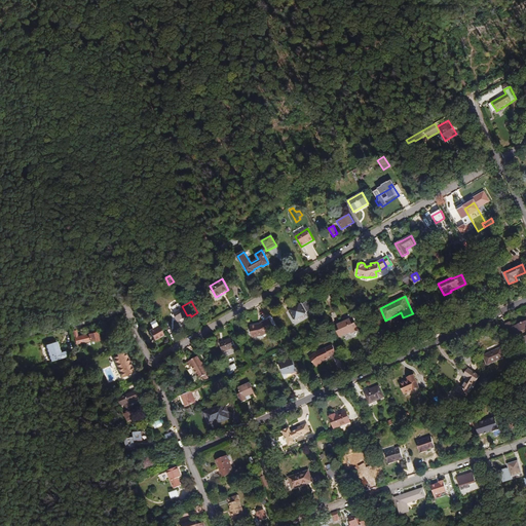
[(179,324),(188,318),(187,315),(182,306),(179,302),(171,307),(175,313),(176,316),(175,317),(179,324)]
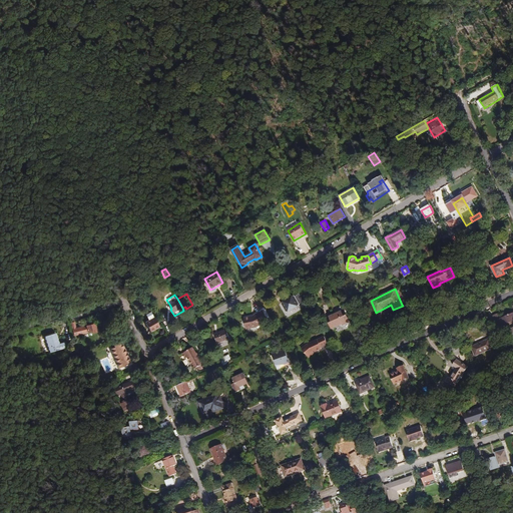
[(299,306),(293,296),(282,302),(283,303),(281,304),(286,313),(288,312),(288,313),(299,306)]
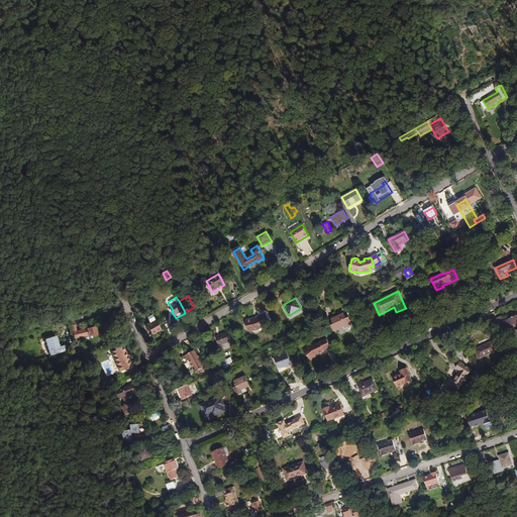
[(346,312),(343,314),(344,315),(339,318),(338,316),(329,320),(334,331),(347,325),(348,326),(352,325),(351,324),(346,312)]
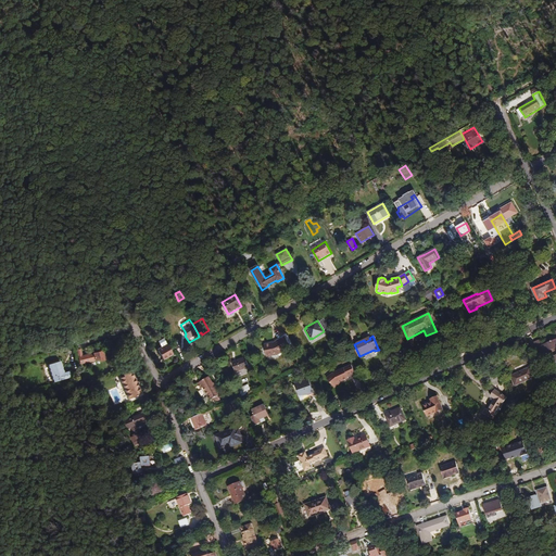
[(291,346),(286,337),(274,343),(264,344),(266,356),(278,354),(291,346)]
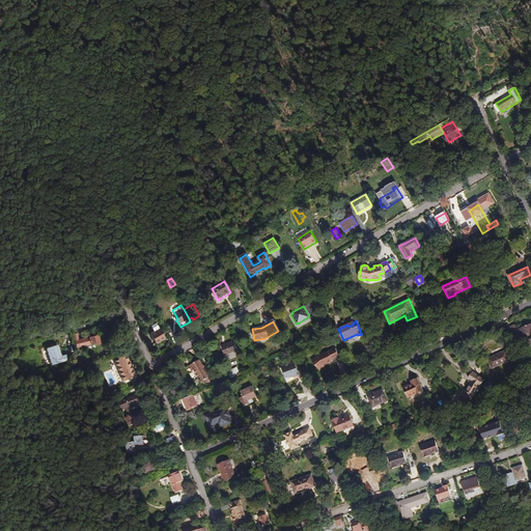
[(519,329),(514,331),(518,338),(530,331),(530,324),(528,325),(519,329)]
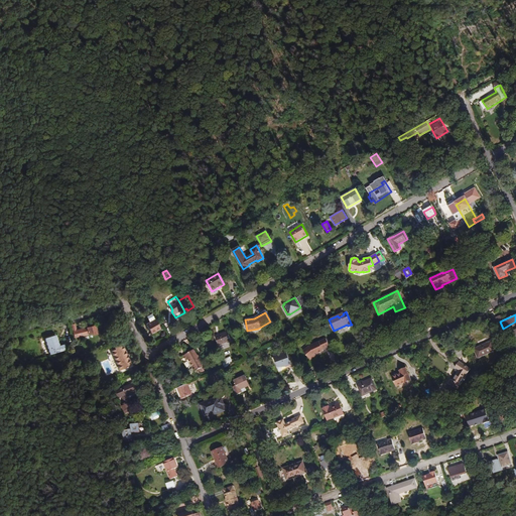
[(495,324),(499,323),(500,321),(504,319),(502,315),(493,319),(495,324)]
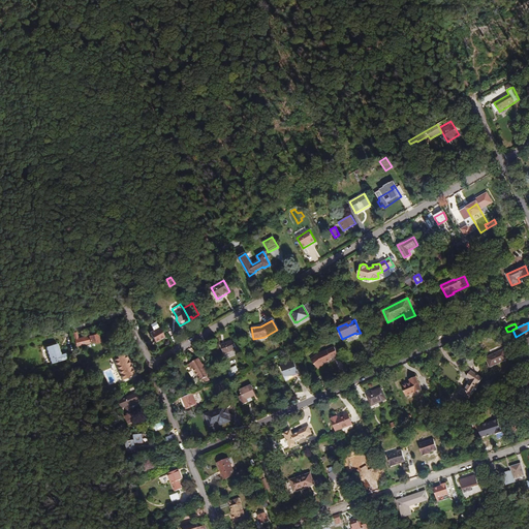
[(164,336),(159,328),(149,334),(154,342),(164,336)]
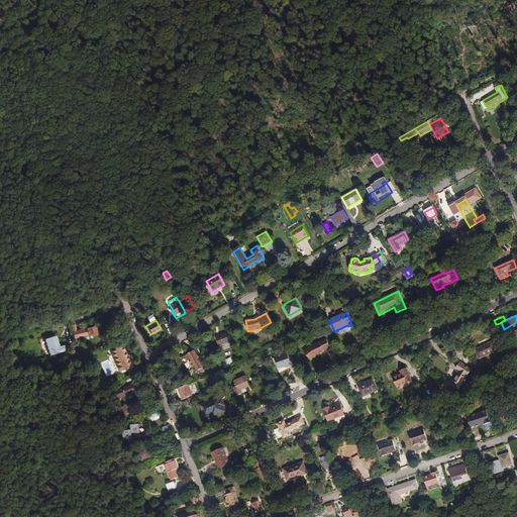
[(97,326),(76,331),(78,337),(81,337),(85,335),(92,334),(93,336),(99,334),(97,326)]
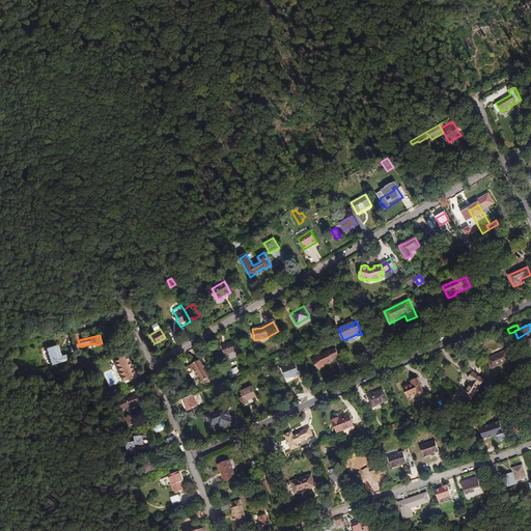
[(511,347),(521,343),(519,339),(509,343),(511,347)]
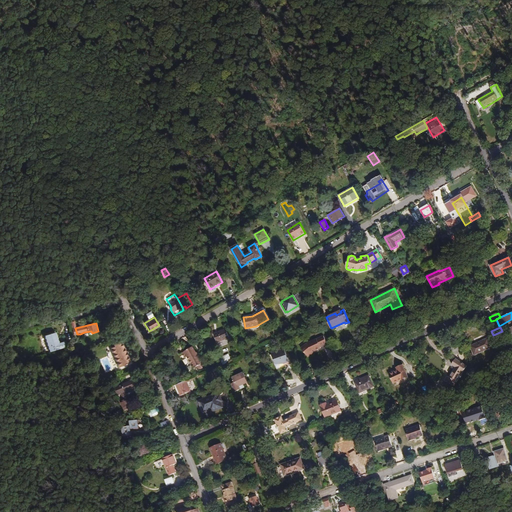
[(214,335),(217,342),(229,338),(225,329),(217,332),(218,333),(214,335)]
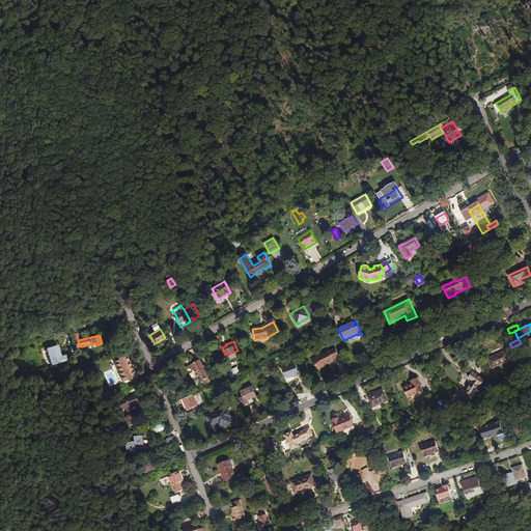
[(60,357),(57,345),(47,348),(52,364),(66,360),(65,355),(60,357)]
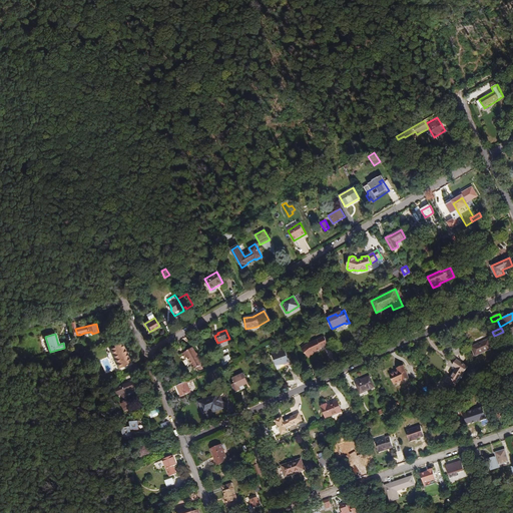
[(503,340),(506,345),(512,342),(512,340),(511,336),(503,340)]
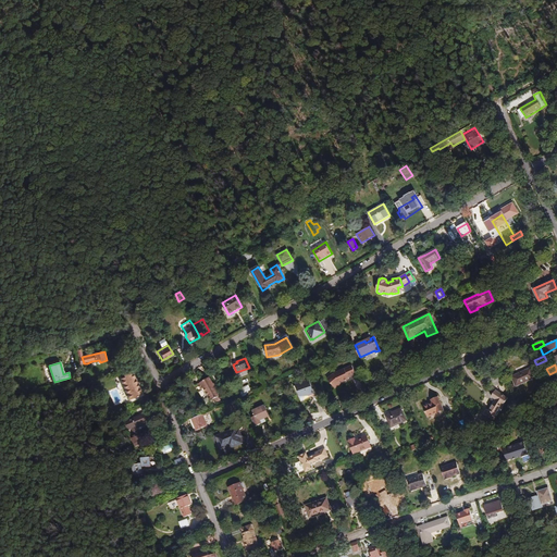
[(334,373),(327,380),(335,388),(339,385),(343,383),(343,382),(349,380),(348,378),(356,374),(351,366),(334,373)]
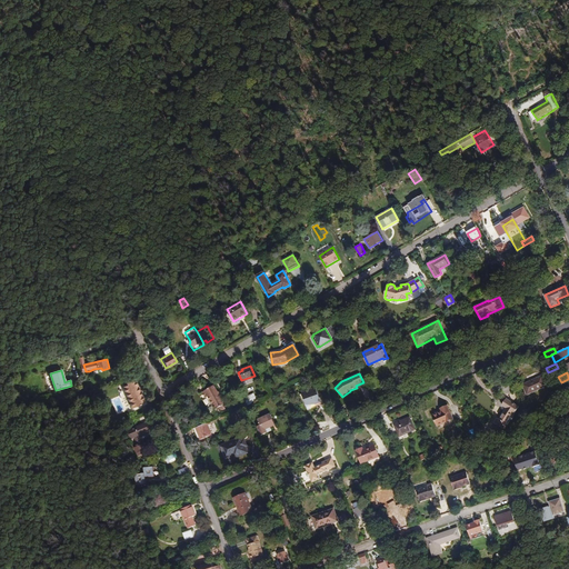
[(542,376),(522,385),(527,395),(547,386),(547,387),(551,385),(547,373),(542,376)]
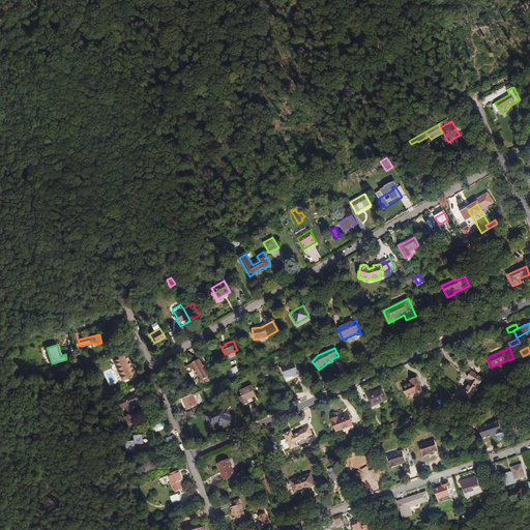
[(135,376),(125,353),(117,356),(117,357),(114,358),(115,360),(114,360),(123,381),(135,376)]
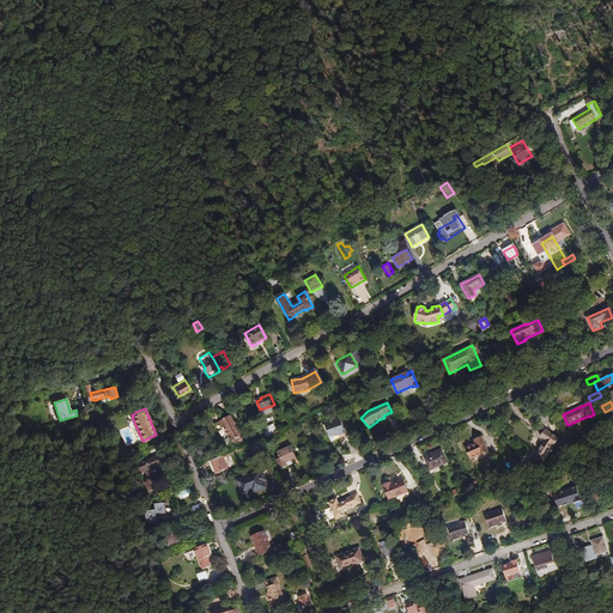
[(612,414),(611,411),(595,417),(599,423),(612,416),(612,414)]
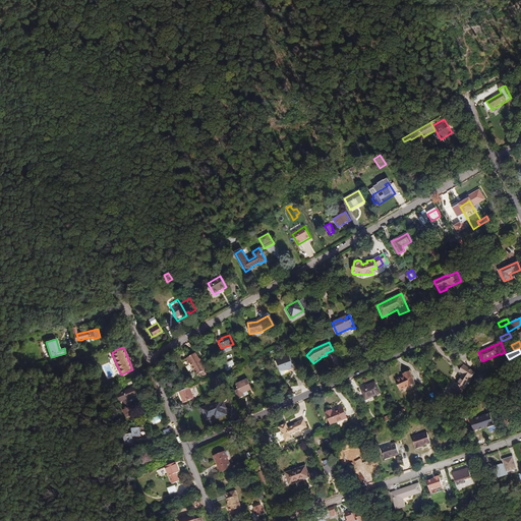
[(197,375),(198,374),(207,369),(200,358),(199,359),(195,352),(184,359),(187,365),(190,363),(197,375)]
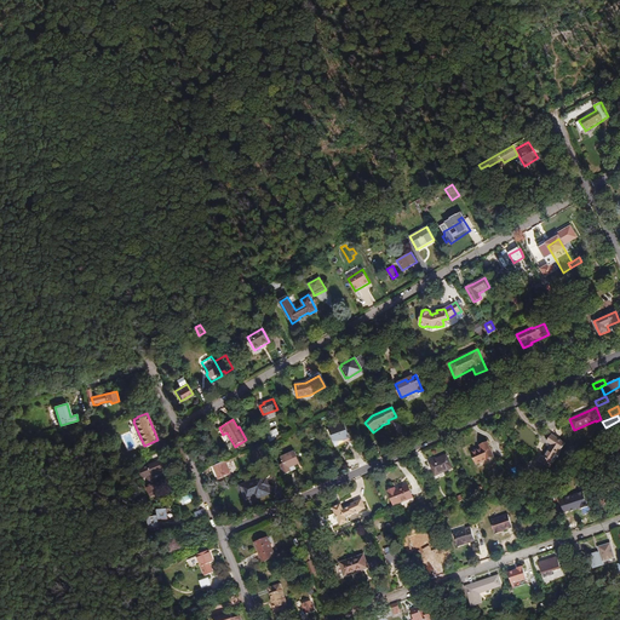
[(344,423),(329,428),(334,440),(344,440),(350,438),(344,423)]
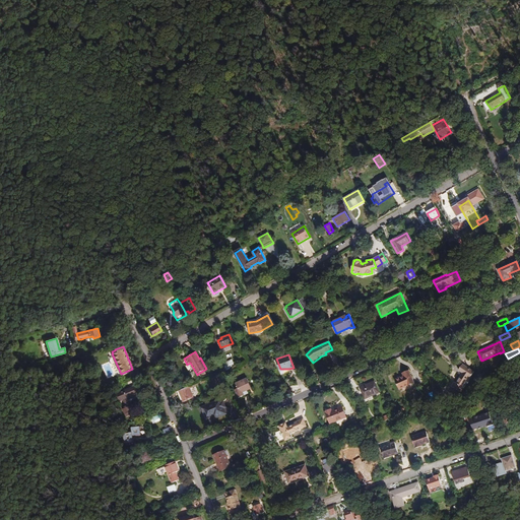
[(231,361),(223,365),(226,370),(234,366),(231,361)]
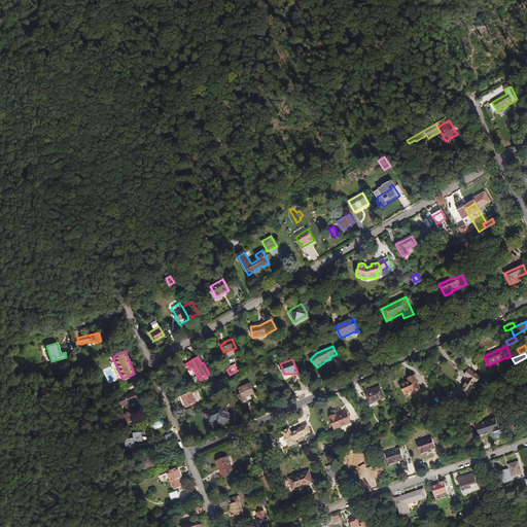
[(458,391),(459,392),(467,397),(469,393),(468,392),(476,382),(477,383),(481,377),(469,370),(465,376),(469,378),(462,389),(460,387),(458,391)]
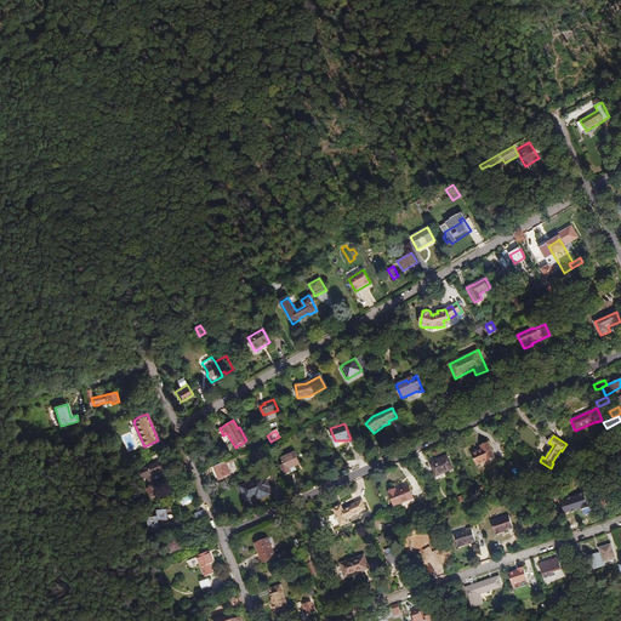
[(495,457),(488,443),(480,446),(482,449),(472,454),(477,466),(495,457)]
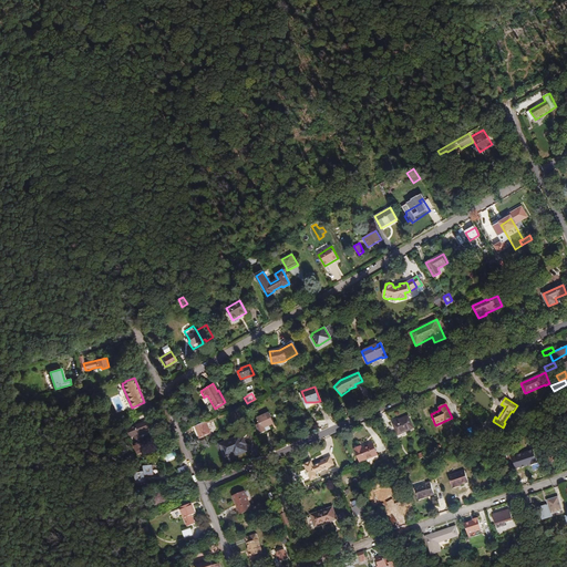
[(256,418),(259,424),(256,425),(260,434),(270,430),(269,426),(275,423),(269,412),(256,418)]
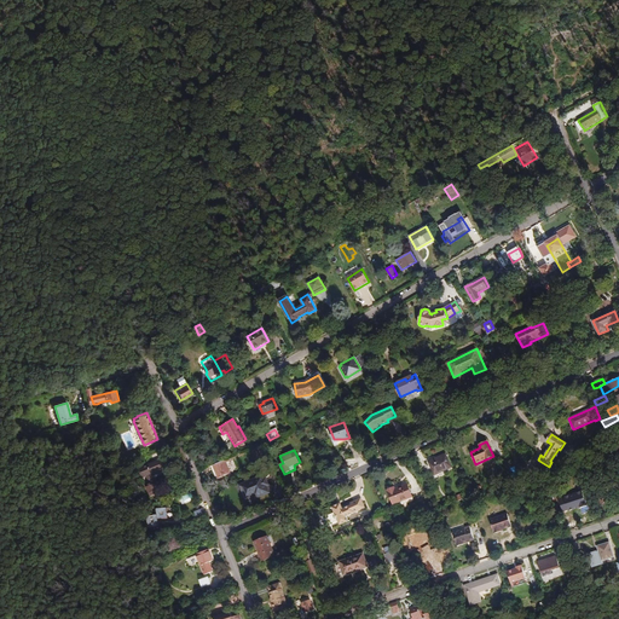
[(452,468),(445,453),(428,462),(434,476),(452,468)]
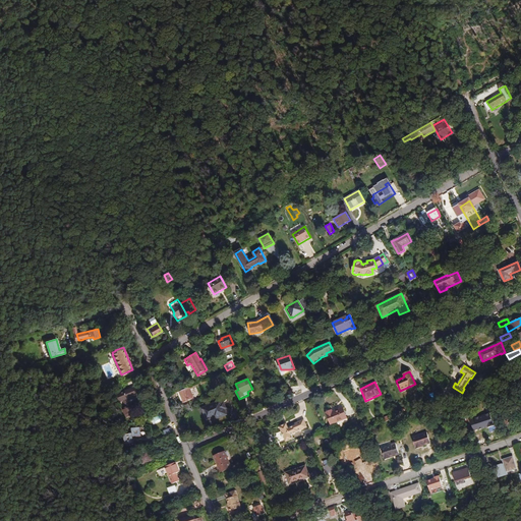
[(205,383),(195,387),(197,391),(208,387),(205,383)]
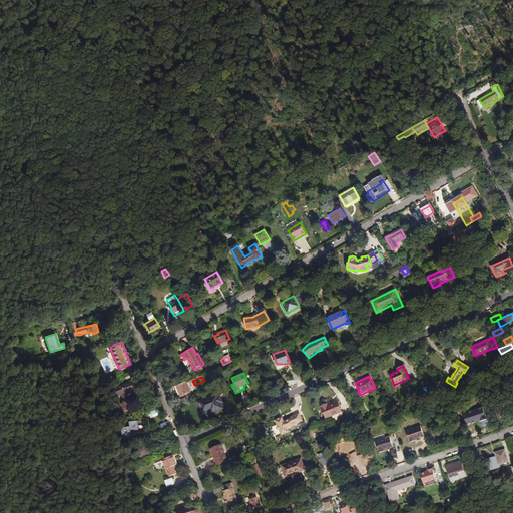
[(137,380),(115,388),(118,396),(121,395),(124,401),(121,403),(123,408),(129,405),(124,393),(140,387),(137,380)]
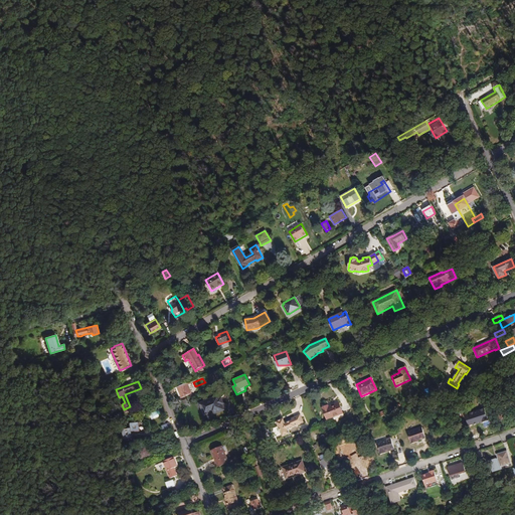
[(191,394),(191,393),(188,385),(192,383),(190,381),(177,386),(174,387),(178,395),(180,394),(181,397),(181,398),(188,395),(191,394)]
